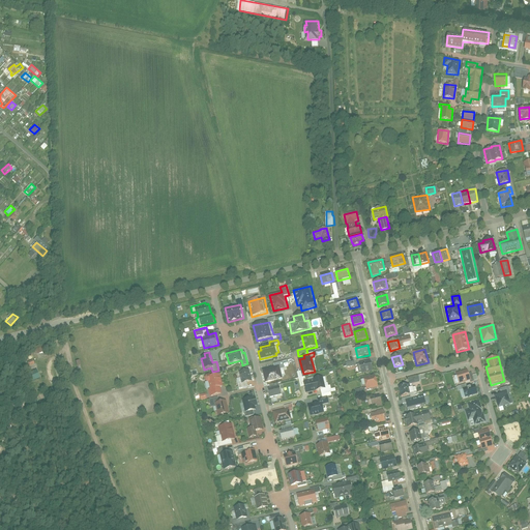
[(372,361),(359,364),(362,375),(374,372),(372,361)]
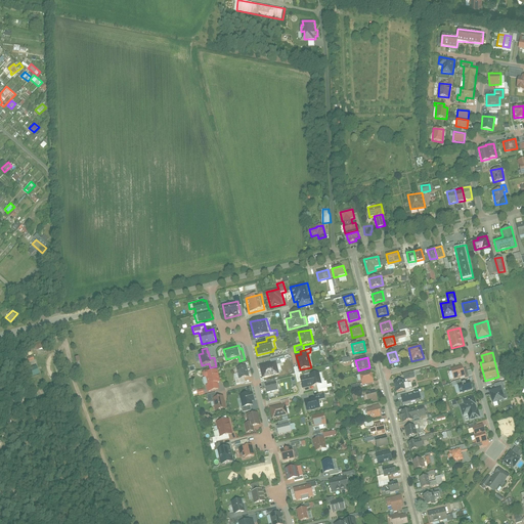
[(260,365),(263,379),(279,375),(276,361),(260,365)]
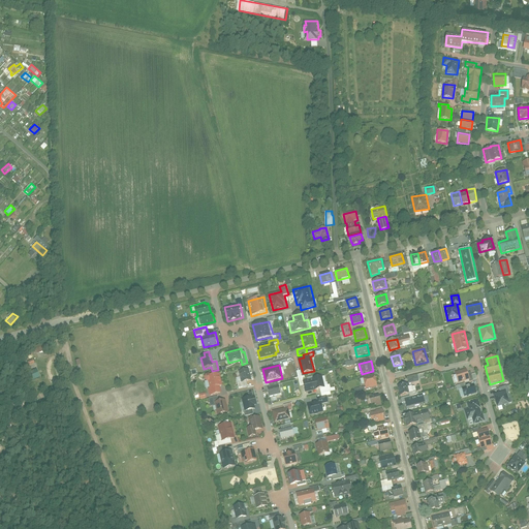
[(470,379),(468,369),(456,373),(458,383),(470,379)]
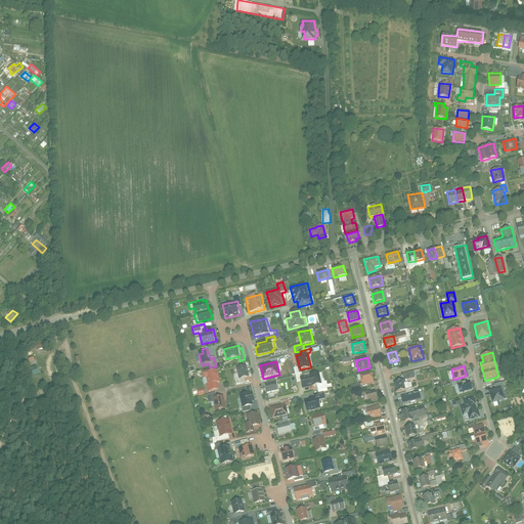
[(234,375),(236,386),(246,384),(245,379),(250,378),(247,366),(237,368),(238,374),(234,375)]
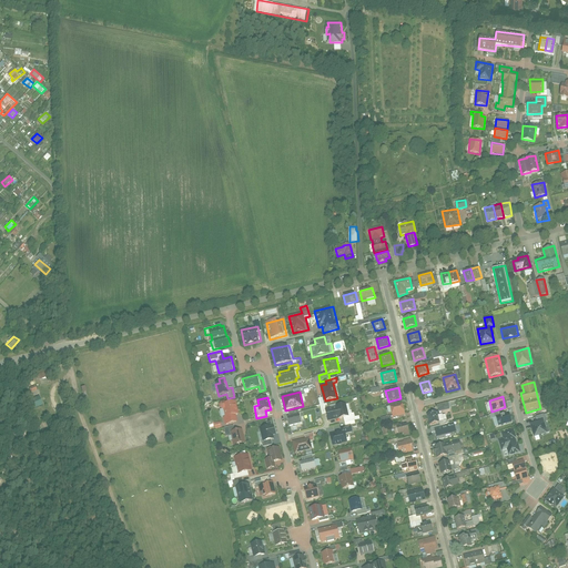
[(224,417),(225,425),(239,422),(237,415),(241,415),(237,401),(227,403),(226,401),(221,403),(222,408),(220,409),(222,417),(224,417)]
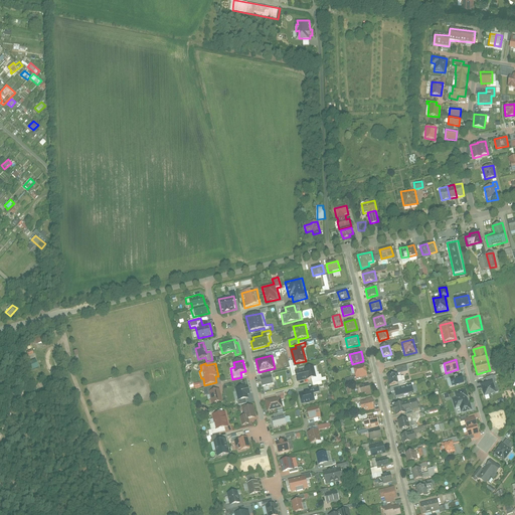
[(410,371),(408,364),(397,367),(398,373),(410,371)]
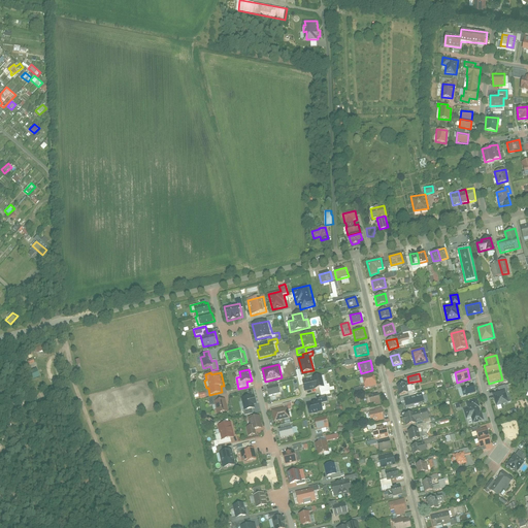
[(30,377),(32,383),(40,380),(38,374),(30,377)]
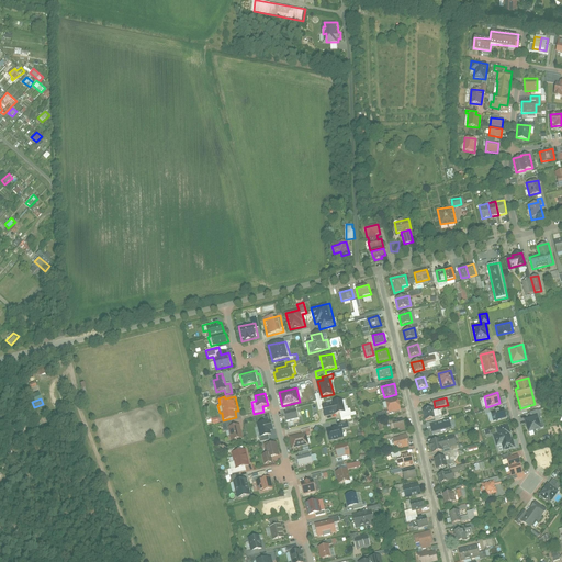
[(402,411),(400,398),(385,402),(389,414),(402,411)]
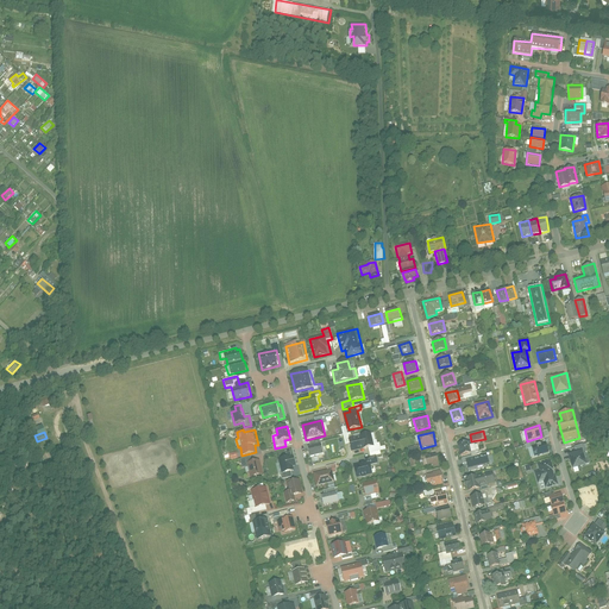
[(351,445),(352,452),(364,449),(365,450),(370,449),(371,457),(382,454),(380,443),(374,444),(371,433),(359,435),(360,437),(350,439),(351,445)]
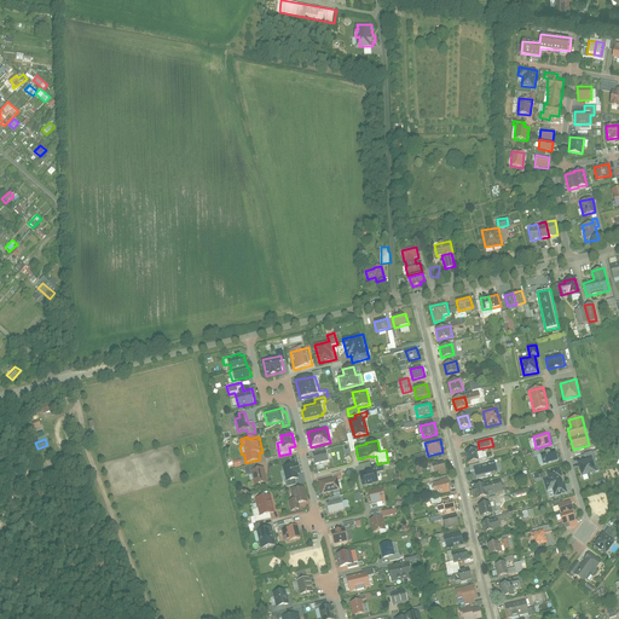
[(313,455),(316,466),(330,462),(325,447),(314,450),(316,455),(313,455)]
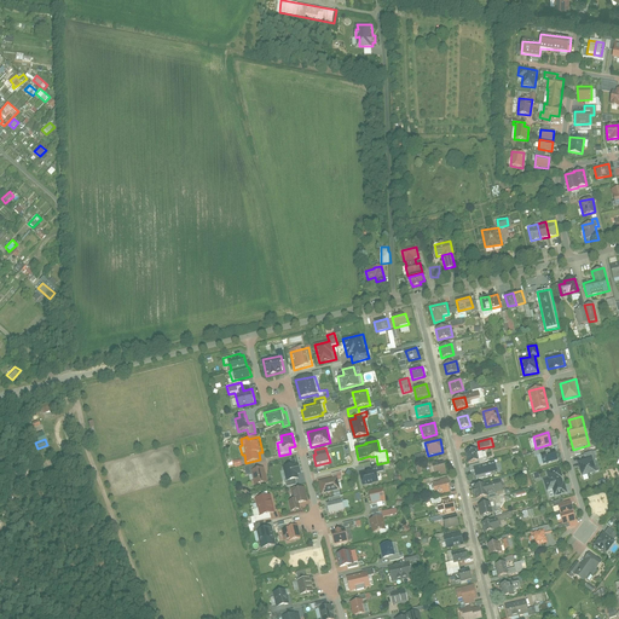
[(476,450),(464,452),(467,463),(479,461),(476,450)]
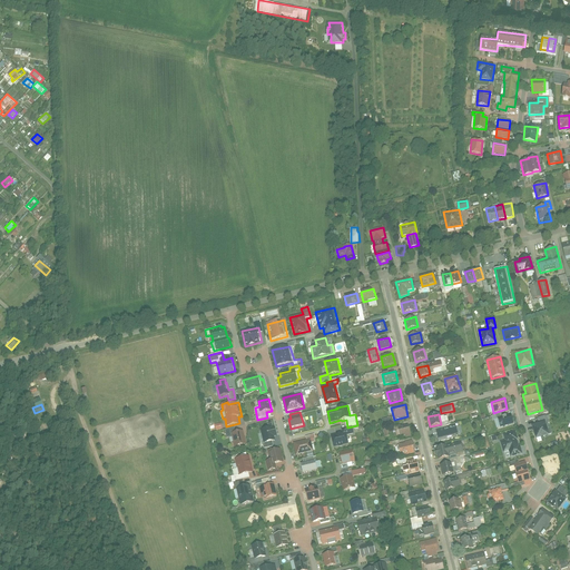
[(513,423),(510,414),(497,418),(500,428),(513,423)]
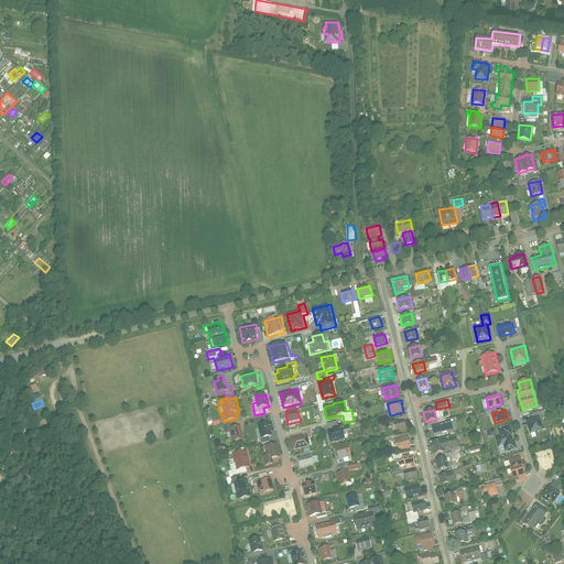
[(534,421),(524,423),(529,437),(543,433),(541,426),(543,425),(539,412),(532,414),(534,421)]
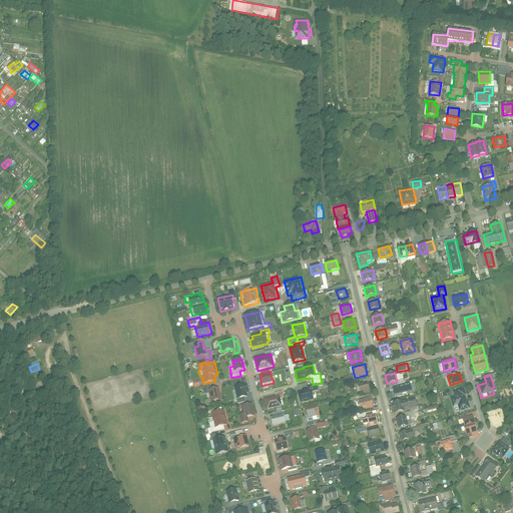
[(371,392),(369,383),(359,386),(361,394),(371,392)]
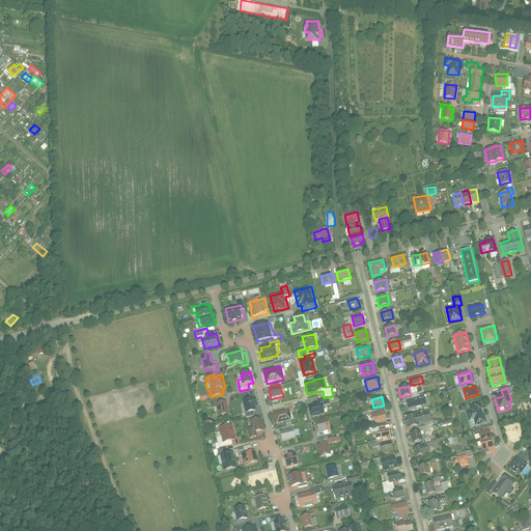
[(255,397),(243,400),(246,414),(258,411),(255,397)]
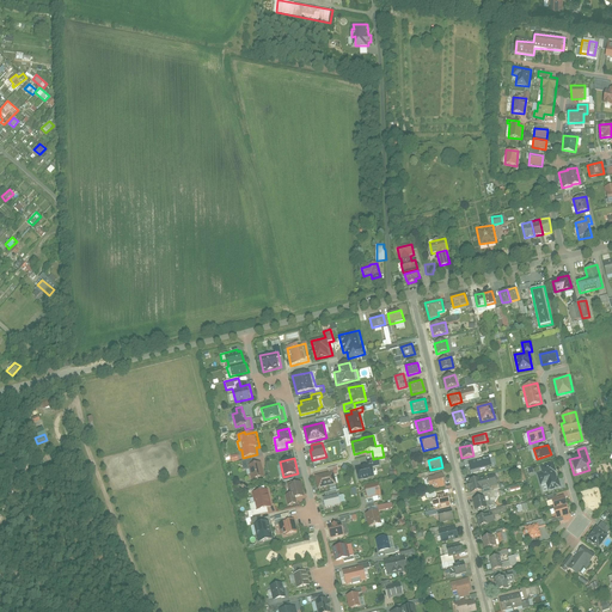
[(265,477),(262,463),(254,464),(252,459),(242,461),(244,471),(250,470),(252,481),(265,477)]
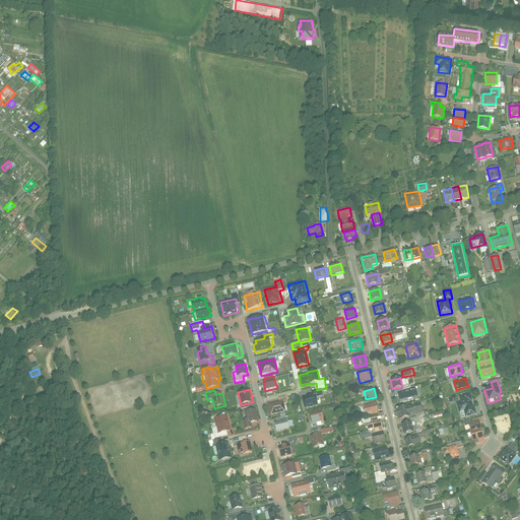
[(476,414),(470,393),(459,396),(461,402),(457,403),(459,411),(464,410),(466,417),(476,414)]
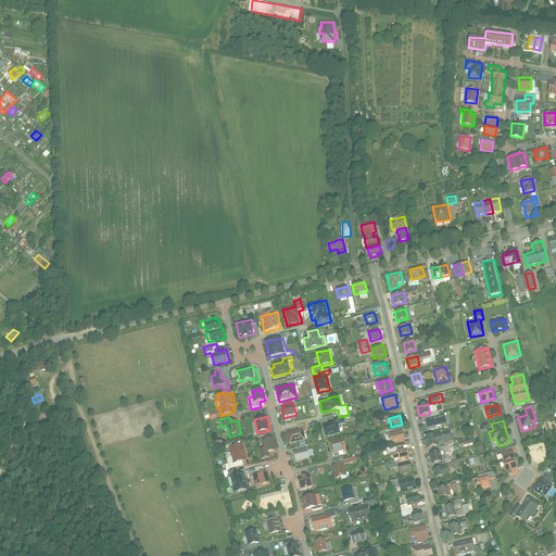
[(340,421),(323,426),(326,437),(342,432),(340,421)]
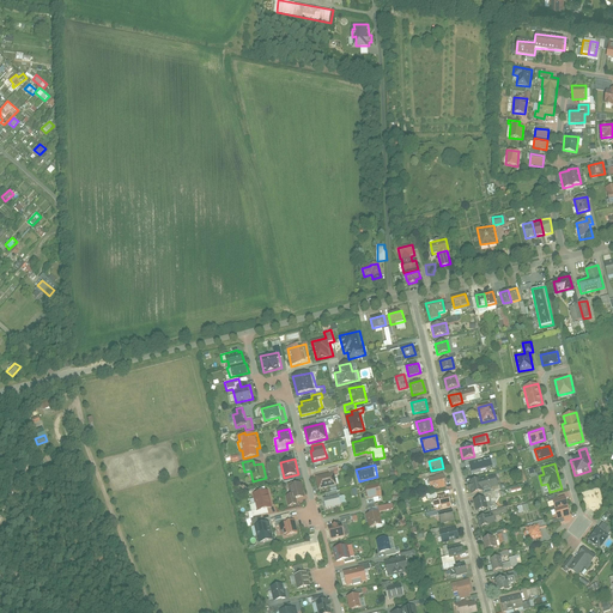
[(335,473),(316,478),(319,490),(338,485),(335,473)]
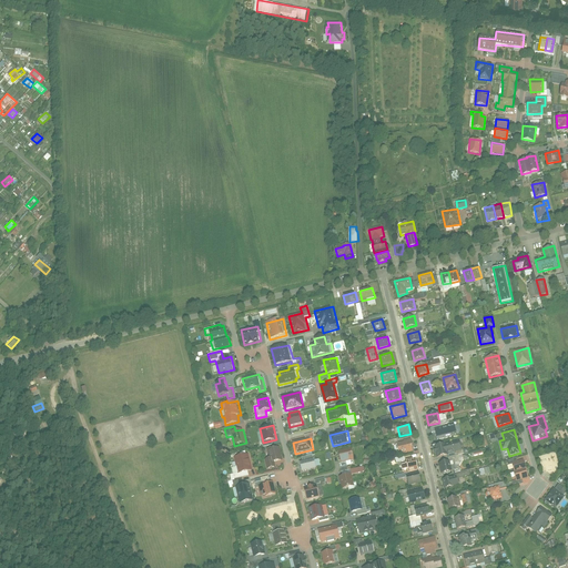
[(415,452),(412,439),(397,444),(401,456),(415,452)]
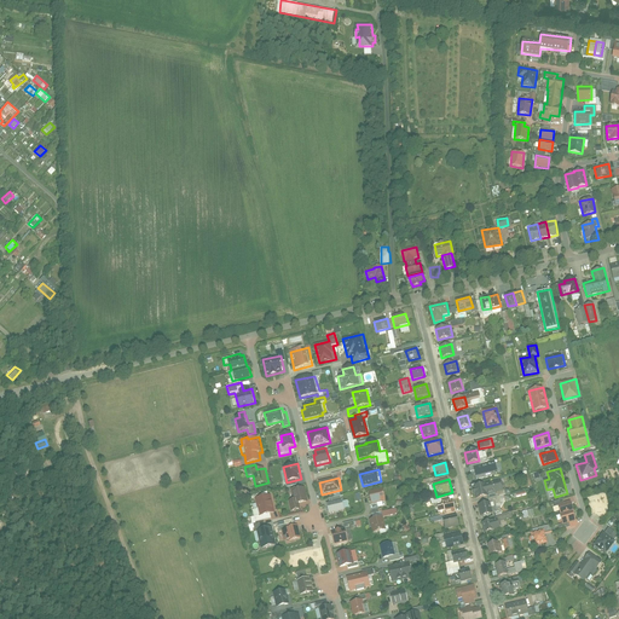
[(473,484),(475,498),(487,496),(487,495),(502,491),(499,480),(485,484),(484,481),(473,484)]
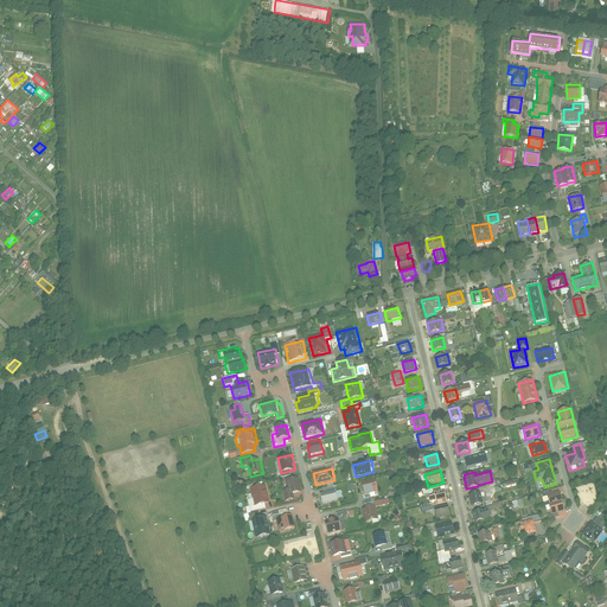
[(288,490),(283,491),(286,502),(295,499),(294,496),(302,493),(299,477),(286,480),(288,490)]
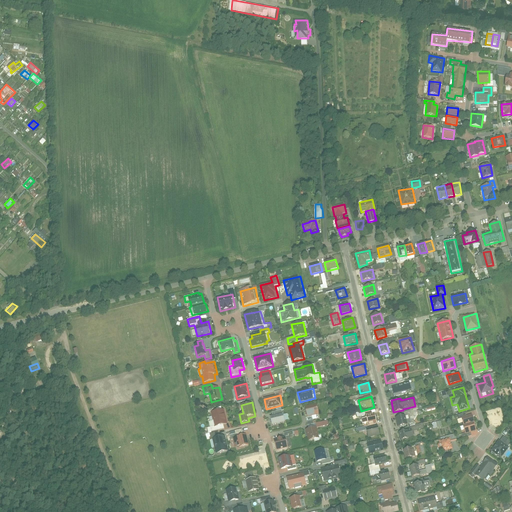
[(317,404),(305,408),(307,417),(320,414),(317,404)]
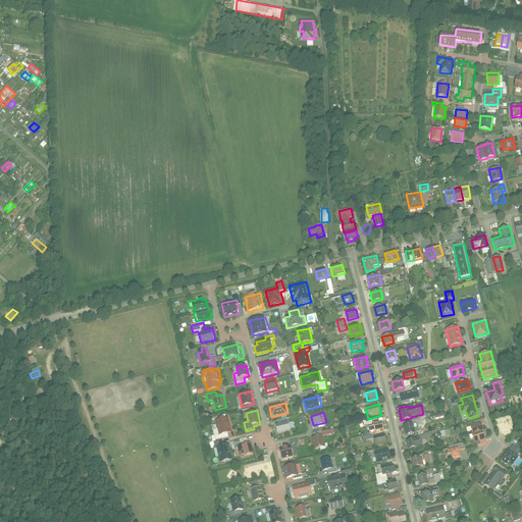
[(232,431),(228,418),(215,421),(219,435),(232,431)]
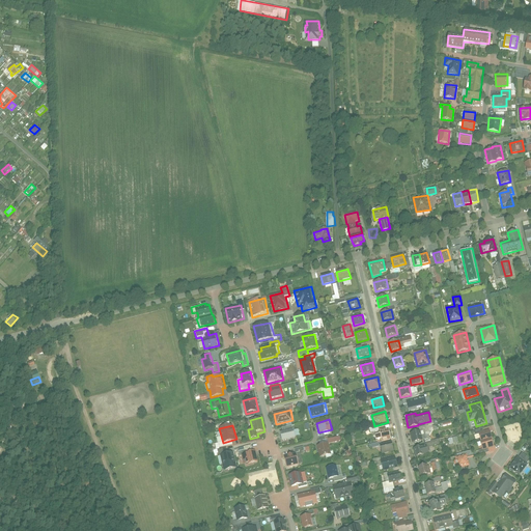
[(292,429),(279,432),(281,442),(295,439),(292,429)]
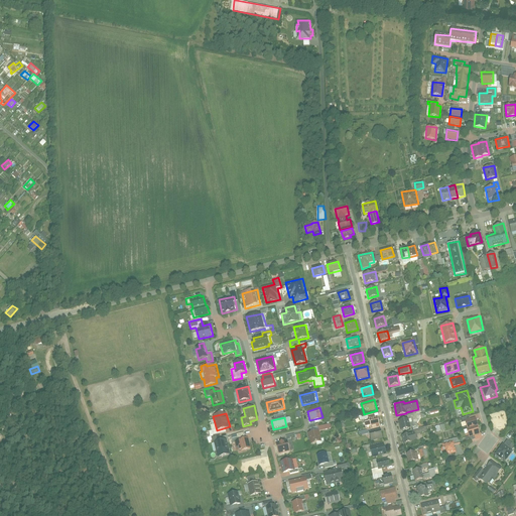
[(381,425),(379,417),(370,419),(372,427),(381,425)]
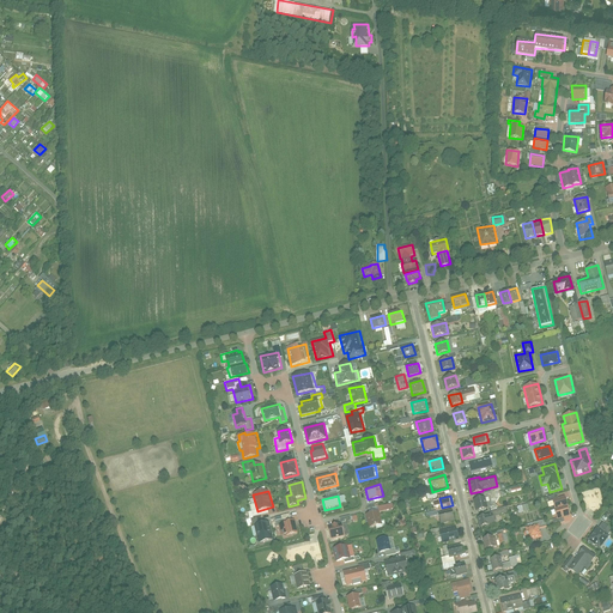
[(569,507),(565,496),(553,501),(557,510),(553,510),(557,520),(571,516),(568,507),(569,507)]
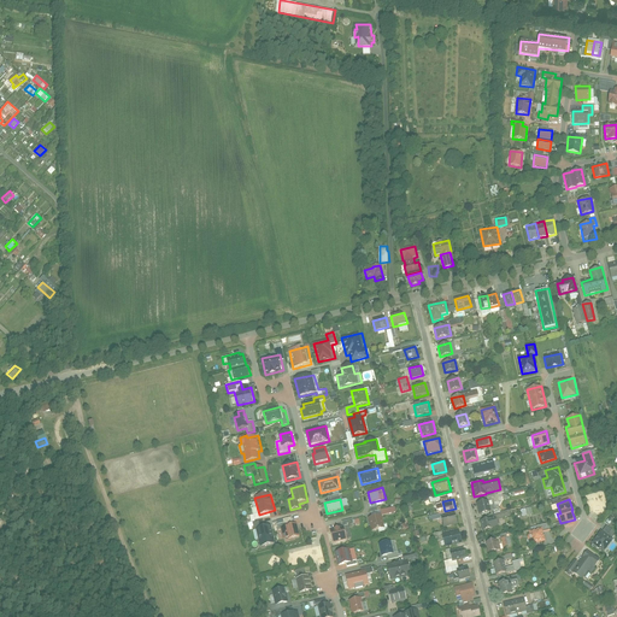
[(487,501),(476,504),(479,515),(491,512),(487,501)]
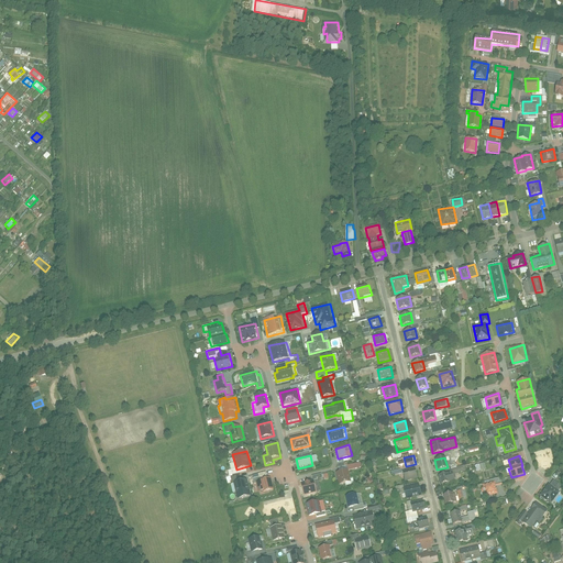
[(418,478),(416,468),(404,472),(406,482),(418,478)]
